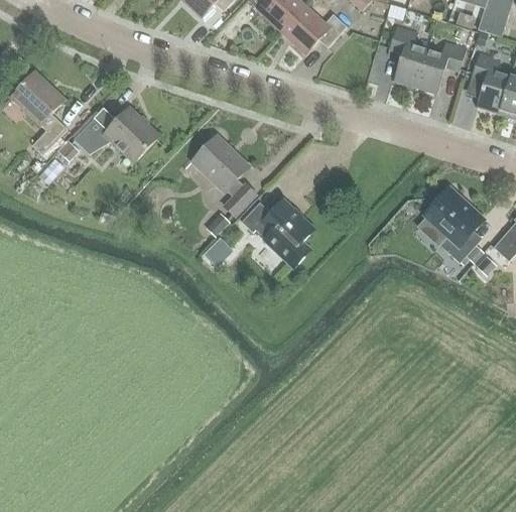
[(182,0),(201,16),(215,2),(223,10),(232,0),(182,0)]
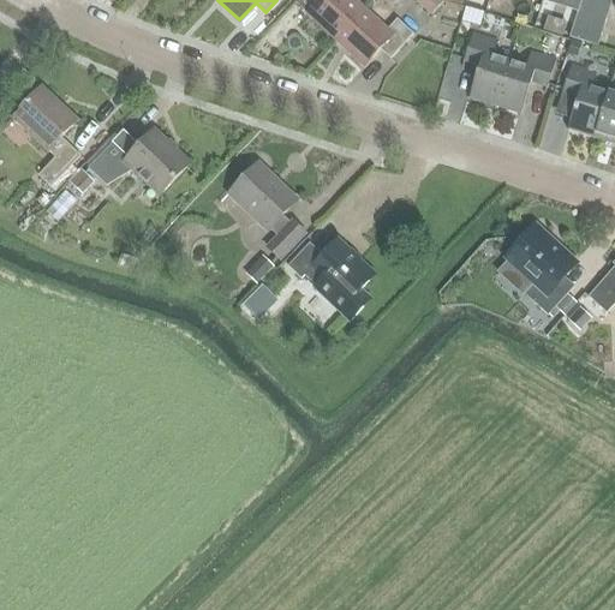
[(335,37),(364,5),(358,0),(316,0),(306,11),(335,37)]
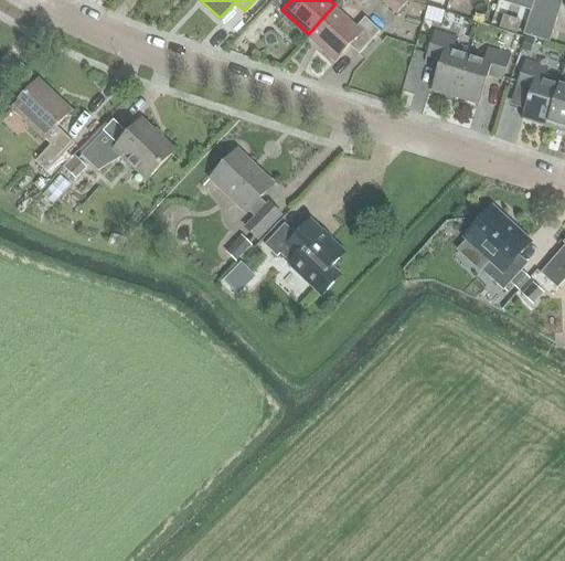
[(382,0),(394,11),(404,0),(382,0)]
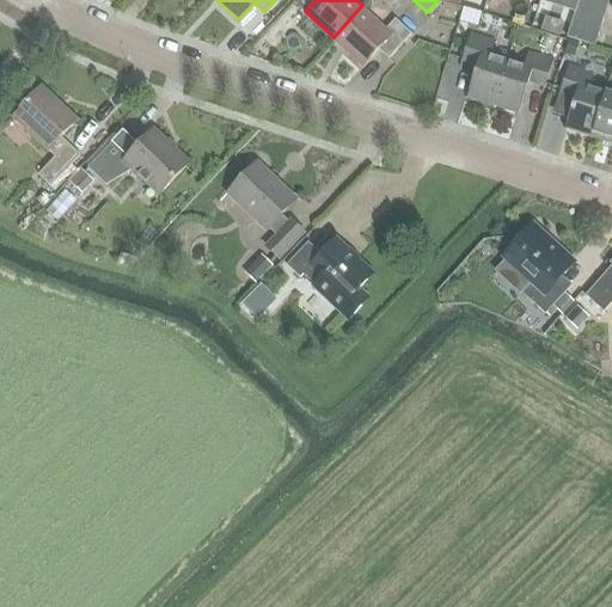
[(581,38),(593,0),(577,0),(567,34),(581,38)]
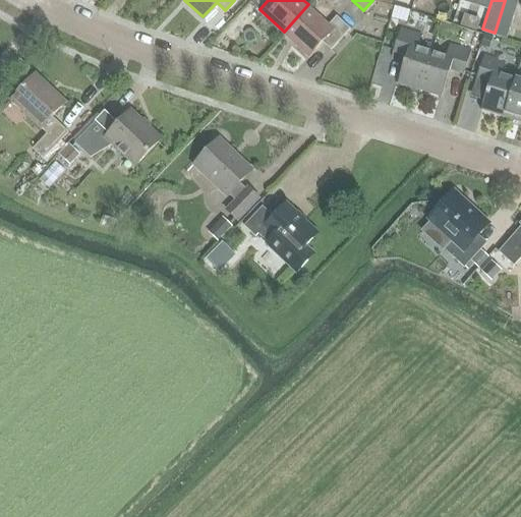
[(505,0),(495,33),(506,37),(518,0),(505,0)]
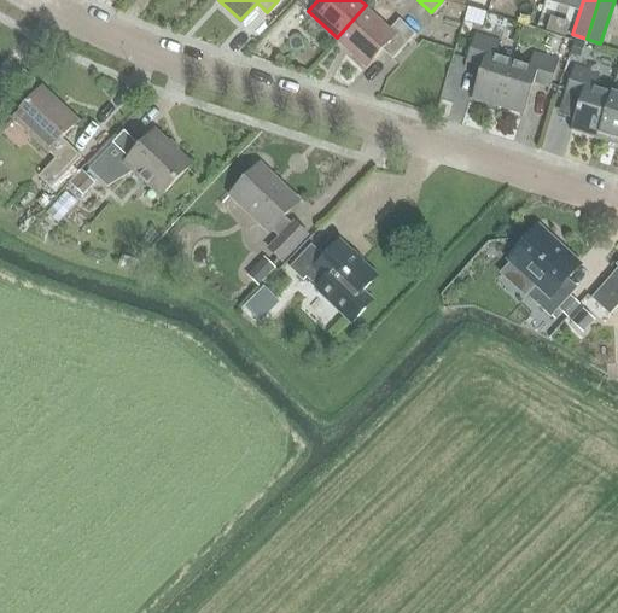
[(392,56),(415,30),(400,16),(389,27),(366,5),(337,38),(366,64),(383,46),(392,56)]
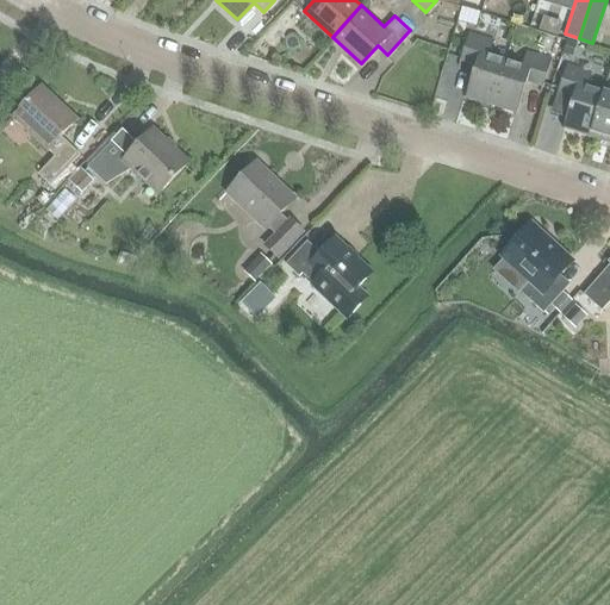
[(491,103),(505,57),(489,52),(493,37),(468,29),(460,57),(475,62),(465,94),(491,103)]
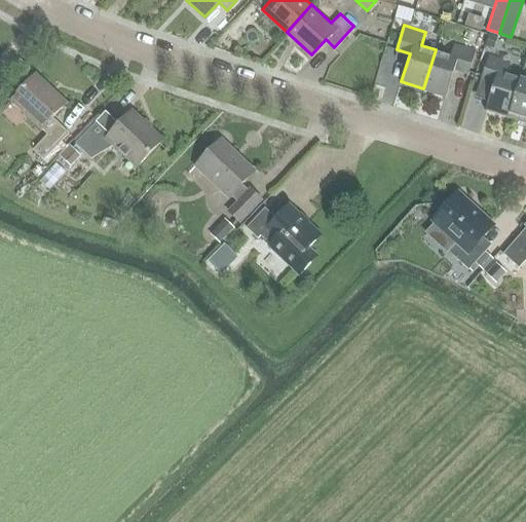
[(488,31),(485,43),(493,46),(497,34),(488,31)]
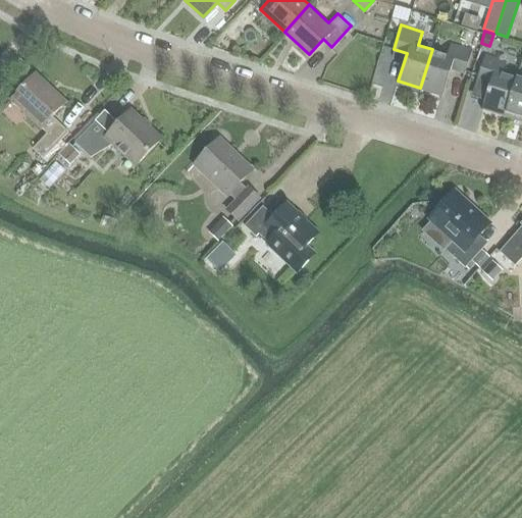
[(464,71),(471,47),(451,41),(447,54),(432,49),(420,88),(441,95),(451,66),(464,71)]
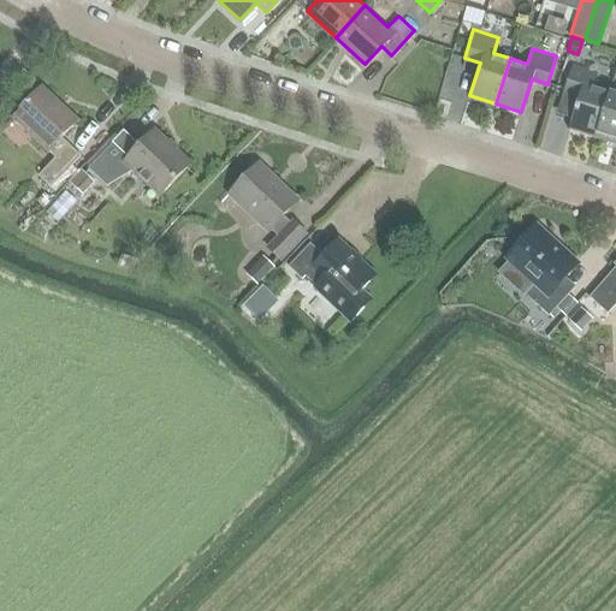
[(594,136),(609,90),(592,84),(597,69),(572,60),(563,89),(579,94),(568,128),(594,136)]
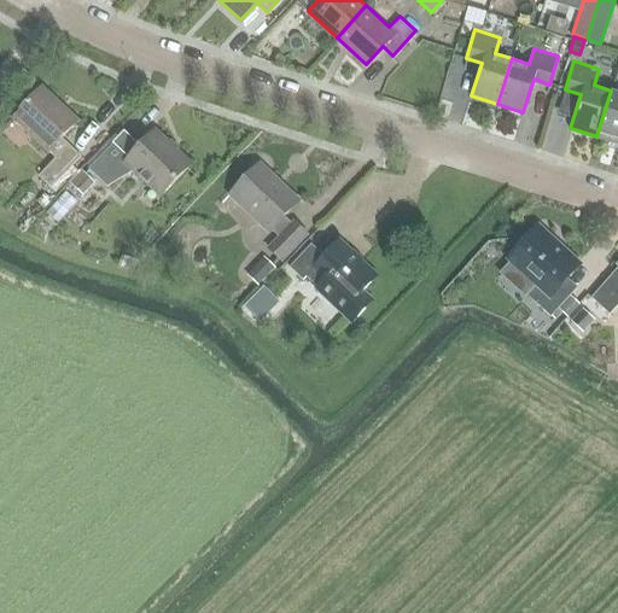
[(51,185),(81,153),(62,135),(77,117),(42,85),(13,116),(48,149),(56,156),(39,174),(51,185)]
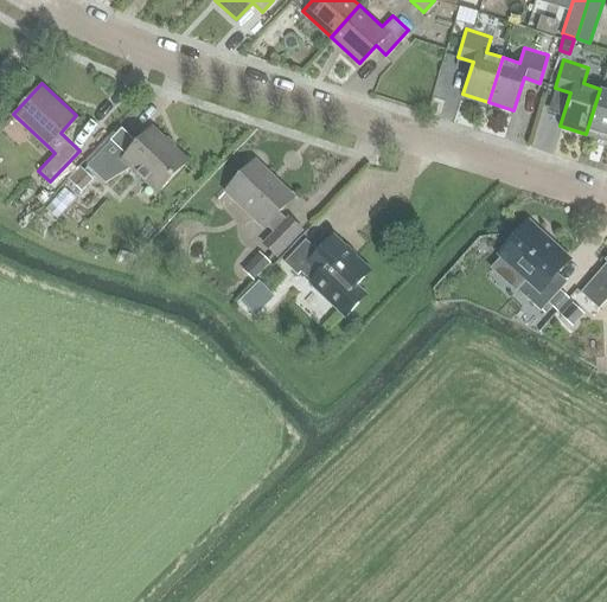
[(606,90),(600,89),(586,134),(606,140),(606,90)]
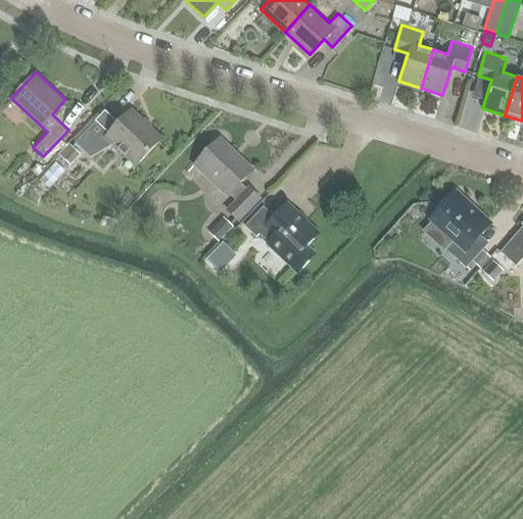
[(137,162),(160,137),(131,109),(115,126),(102,112),(75,141),(91,155),(113,141),(137,162)]
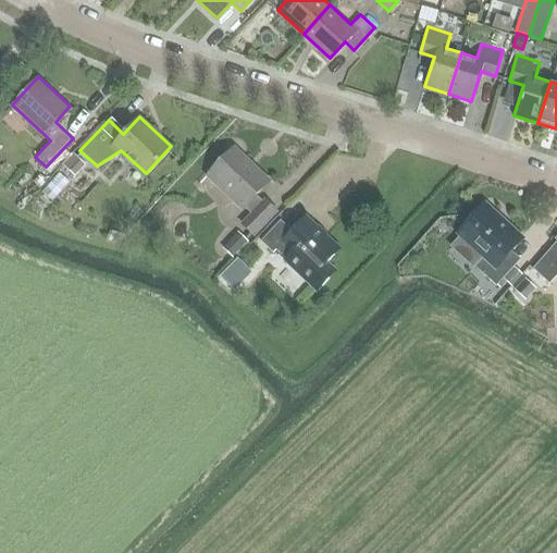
[(254,232),(276,208),(264,198),(263,199),(256,192),(268,179),(234,146),(209,173),(243,205),(244,204),(251,211),(243,222),(254,232)]
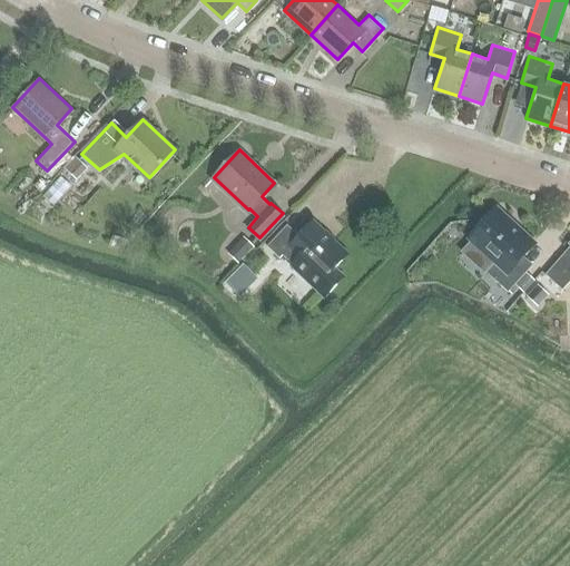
[(85,165),(74,154),(62,166),(74,177),(85,165)]
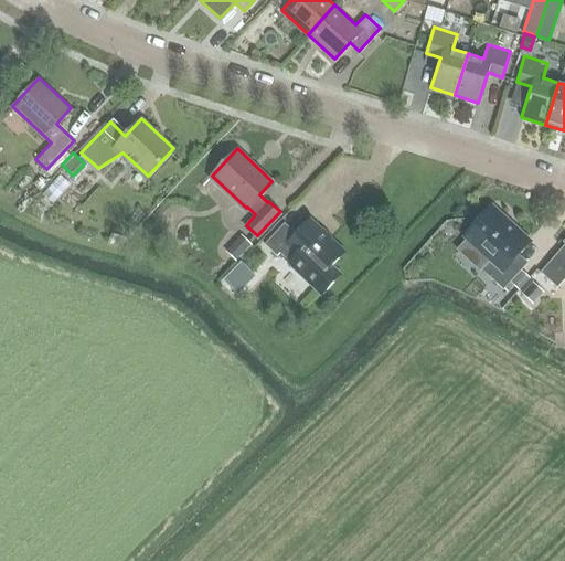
[(511,256),(529,237),(493,207),(467,236),(490,257),(481,266),(503,287),(522,266),(511,256)]
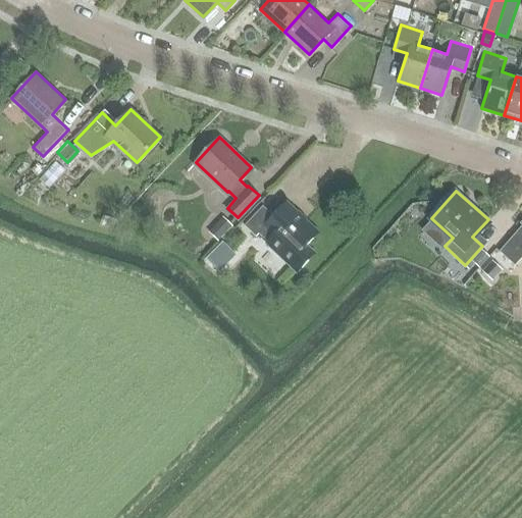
[(306,244),(318,230),(286,201),(273,214),(263,204),(245,223),(256,234),(258,231),(265,239),(263,241),(296,271),(314,251),(306,244)]
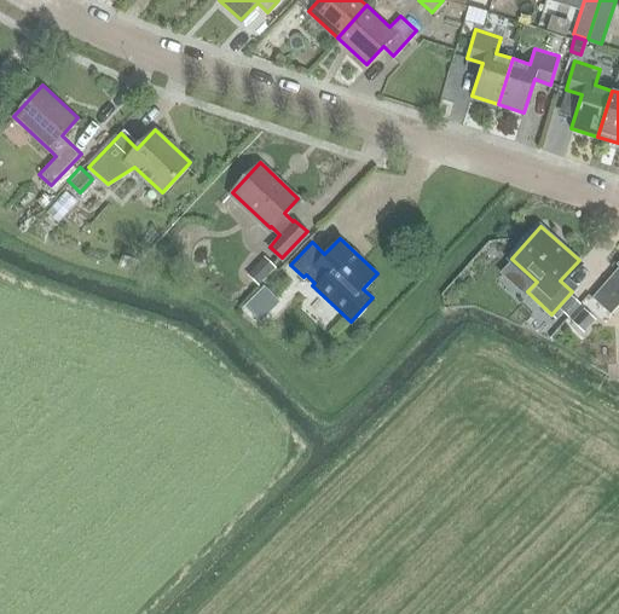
[(273,265),(262,253),(244,272),(256,284),(273,265)]
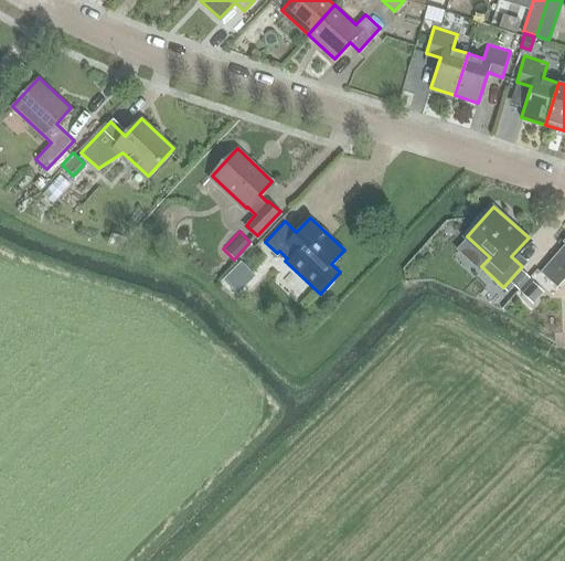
[(564,241),(564,242),(541,270),(557,285),(564,276),(564,241)]
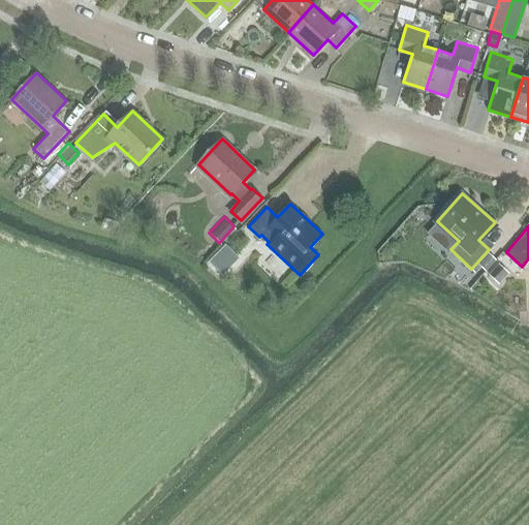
[(226,243),(209,259),(220,271),(238,253),(226,243)]
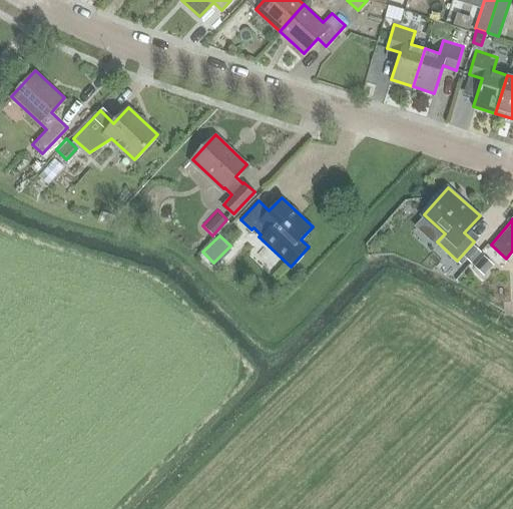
[(481,249),(473,243),(463,255),(471,261),(481,249)]
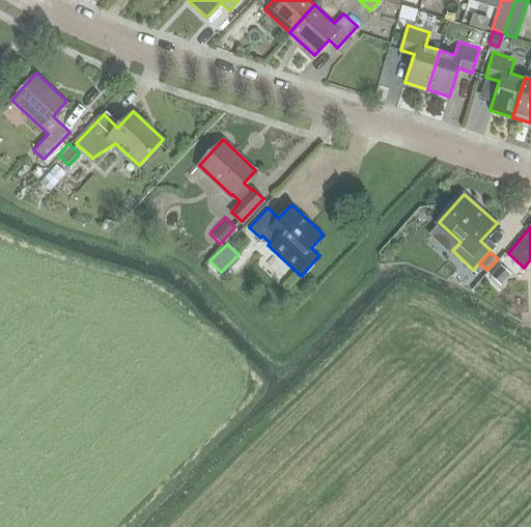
[(509,271),(499,261),(488,273),(499,282),(509,271)]
